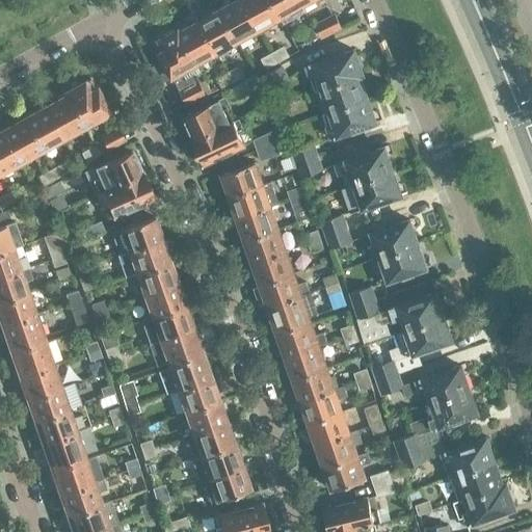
[(230,2),(219,7),(239,42),(251,33),(254,37),(262,33),(242,0),(237,0),(232,3),(230,2)]
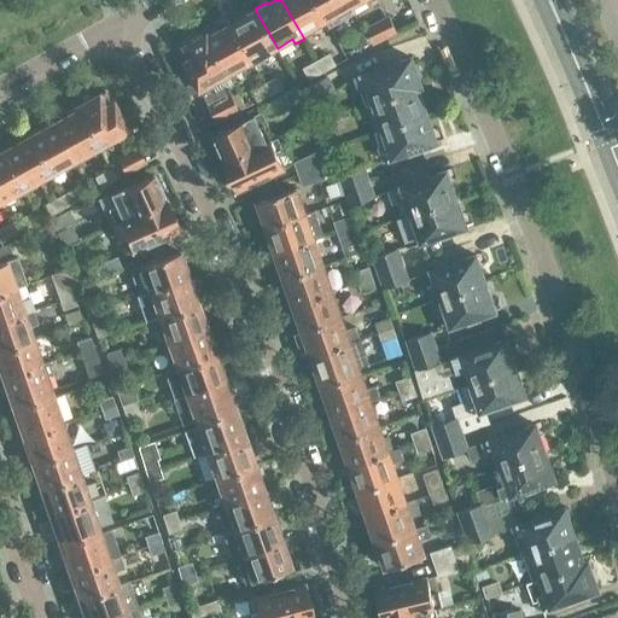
[(281,0),(304,39),(315,33),(313,28),(326,21),(314,0),(281,0)]
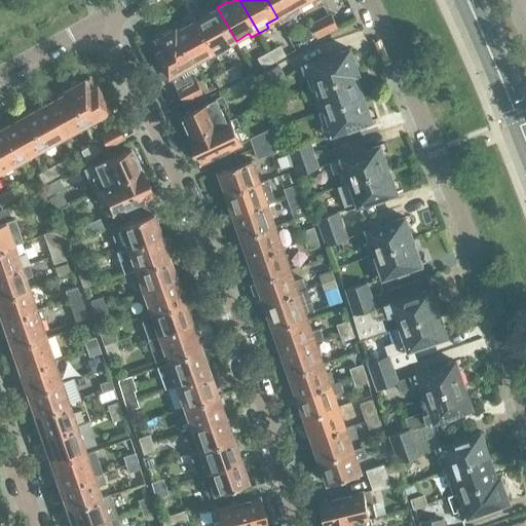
[(301,9),(299,5),(296,0),(267,0),(277,17),(290,10),(292,14),(301,9)]
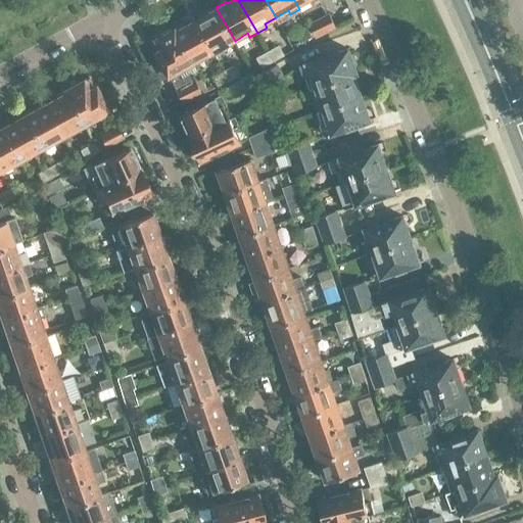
[(235,41),(216,7),(207,12),(207,14),(206,14),(196,20),(216,55),(225,50),(223,47),(235,41)]
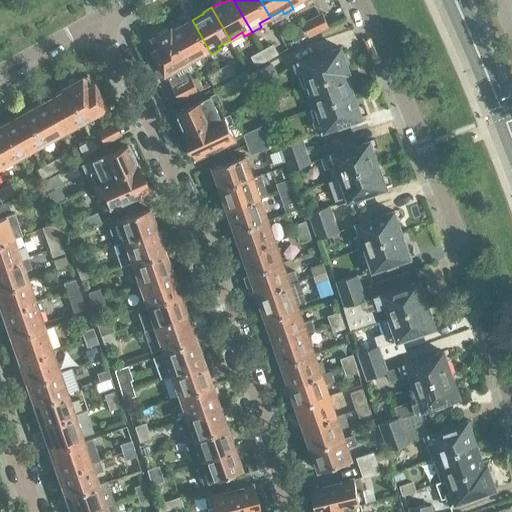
[(323,14),(304,23),(310,36),(329,27),(323,14)]
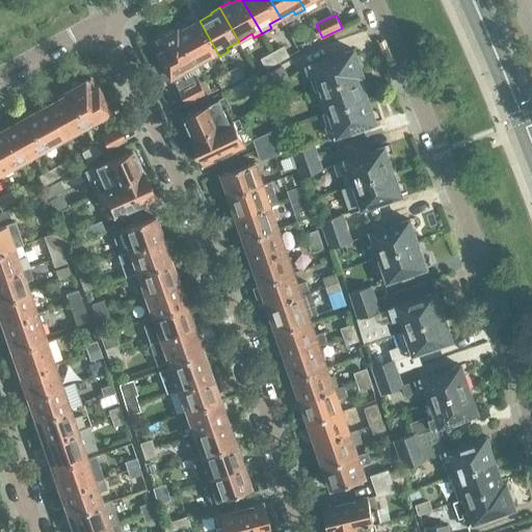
[(187,25),(179,30),(197,64),(210,57),(212,61),(219,56),(200,21),(188,26),(187,25)]
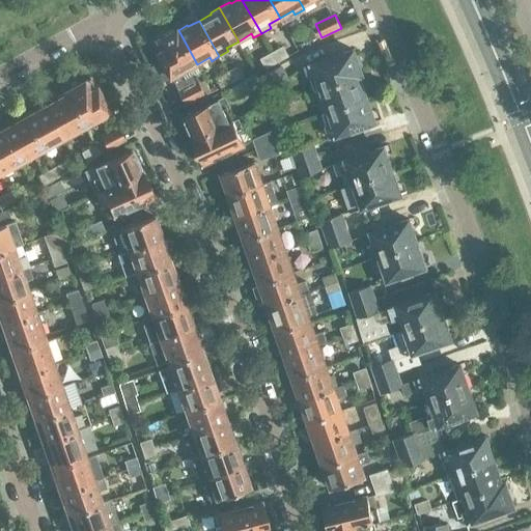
[(318,35),(312,25),(301,31),(306,42),(318,35)]
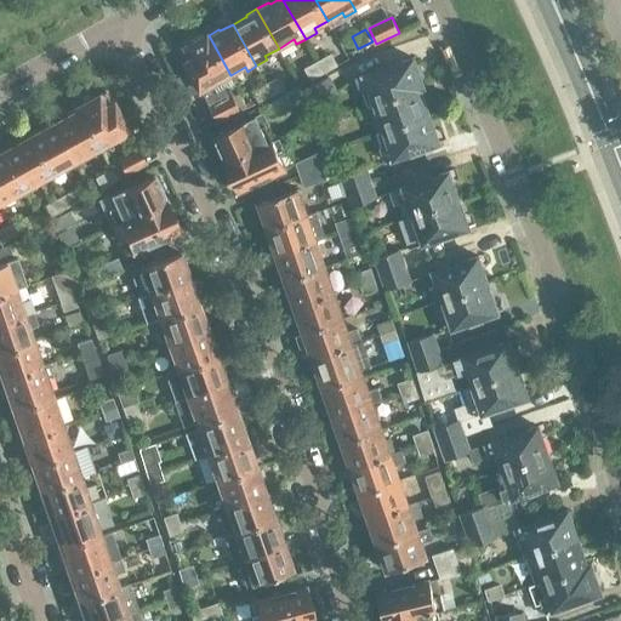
[(191,44),(184,47),(180,50),(204,93),(217,123),(241,112),(229,86),(235,84),(233,79),(231,75),(209,35),(209,34),(204,36),(204,34),(189,43),(191,44)]
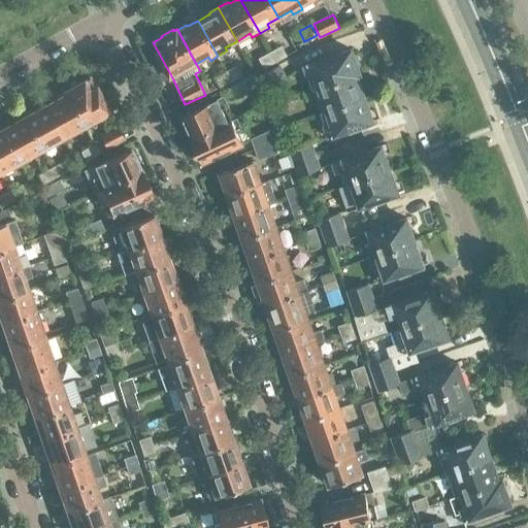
[(270,52),(276,62),(289,55),(283,43),(270,52)]
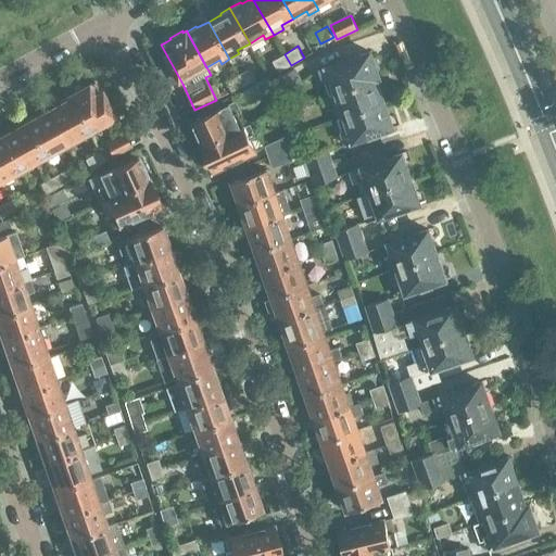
[(376,60),(374,59),(370,52),(353,58),(353,57),(341,60),(342,62),(320,70),(325,81),(328,80),(332,95),(374,80),(376,79),(380,78),(377,71),(379,68),(376,60)]
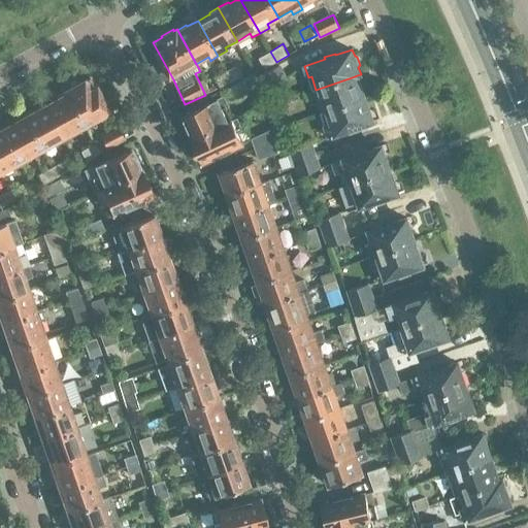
[(276,62),(270,52),(261,57),(267,67),(276,62)]
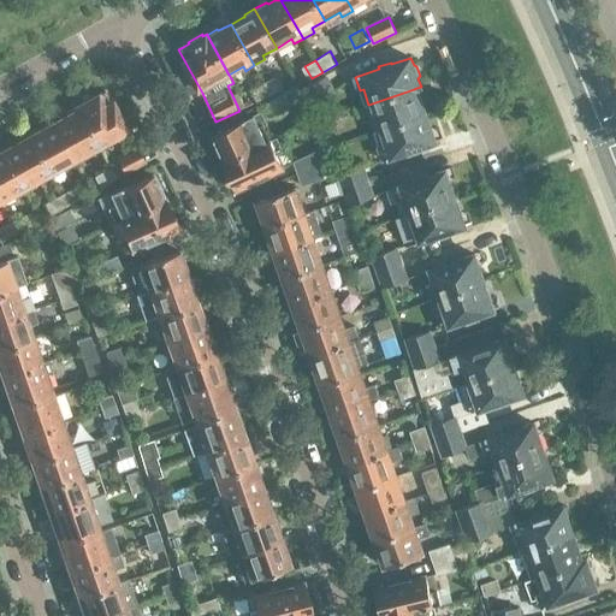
[(306,86),(315,102),(337,89),(327,73),(306,86)]
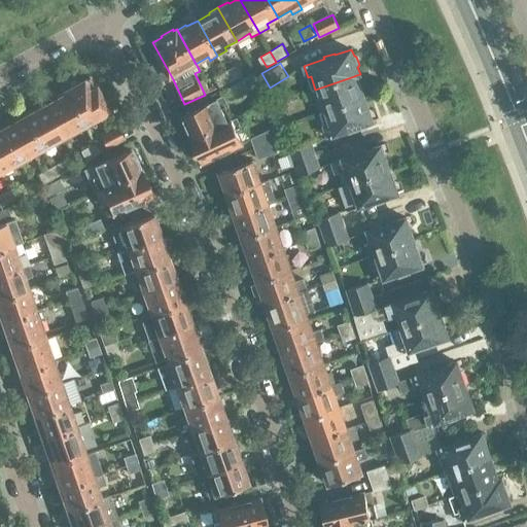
[(225,71),(231,80),(243,74),(238,65),(225,71)]
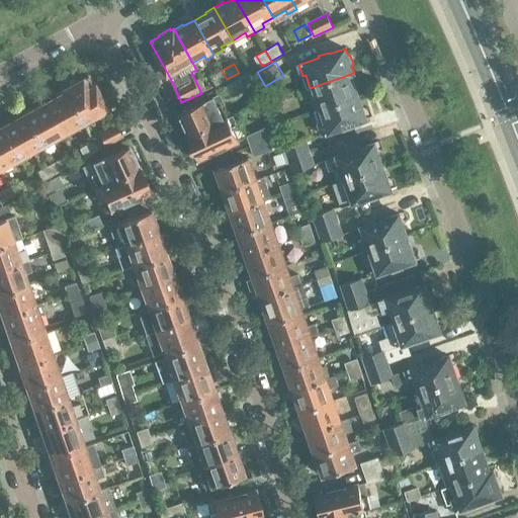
[(227,79),(222,70),(211,76),(216,85),(227,79)]
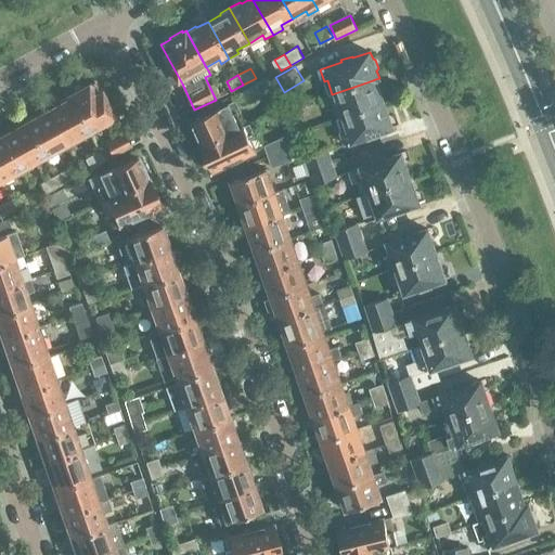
[(340,117),(381,103),(384,102),(375,79),(373,80),(332,94),(340,117)]
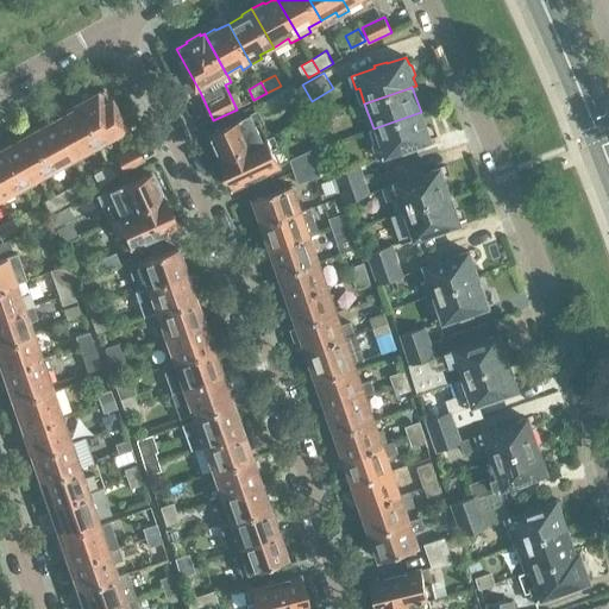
[(96,144),(114,135),(117,139),(127,132),(105,89),(90,96),(88,96),(81,100),(81,102),(75,106),(75,107),(96,144)]
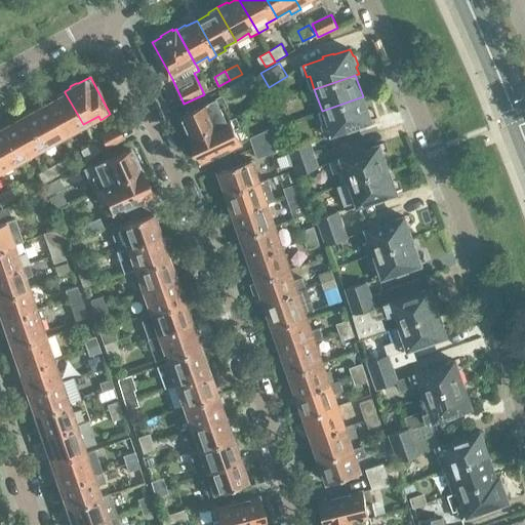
[(239,81),(226,88),(230,96),(243,90),(239,81)]
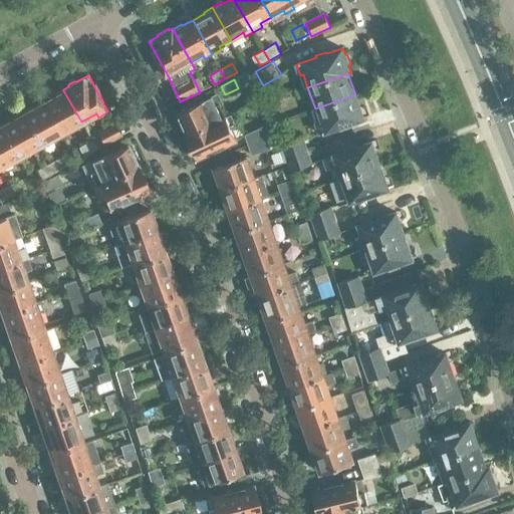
[(54,96),(44,102),(63,137),(72,132),(70,127),(81,121),(63,90),(54,95),(54,96)]
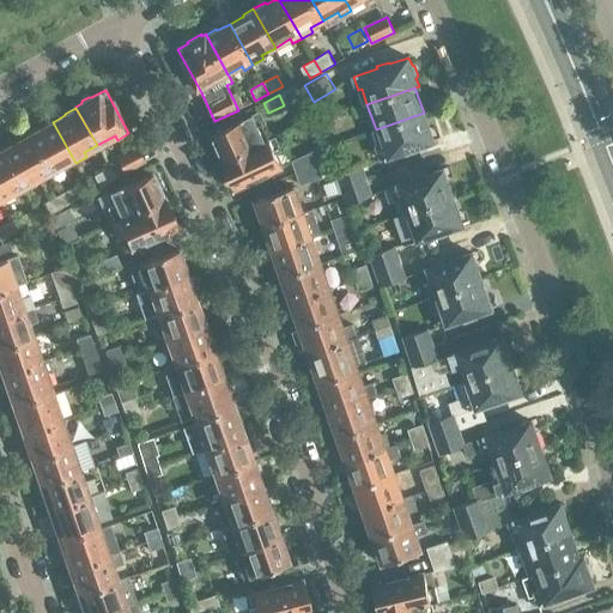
[(222,156),(223,157),(269,137),(263,125),(266,123),(261,111),(246,119),(244,117),(241,120),(241,121),(212,134),(214,139),(212,140),(219,157),(222,156)]
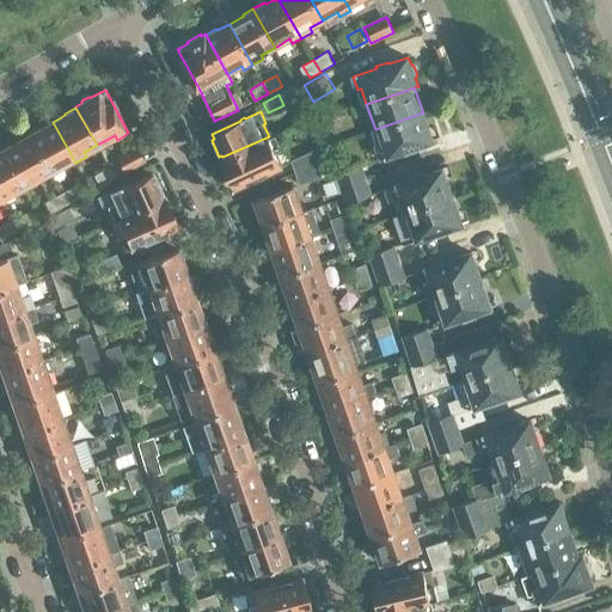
[(334,112),(317,118),(322,130),(337,123),(334,112)]
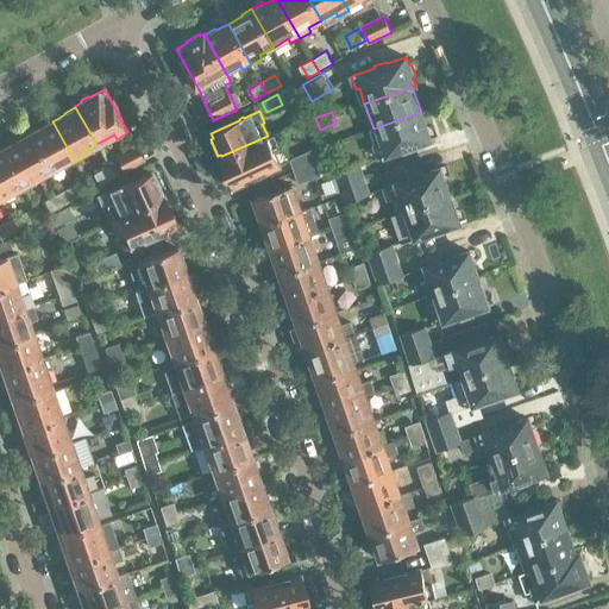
[(413,143),(429,138),(421,112),(418,113),(374,129),(377,142),(371,144),(376,156),(399,148),(400,150),(414,145),(413,143)]
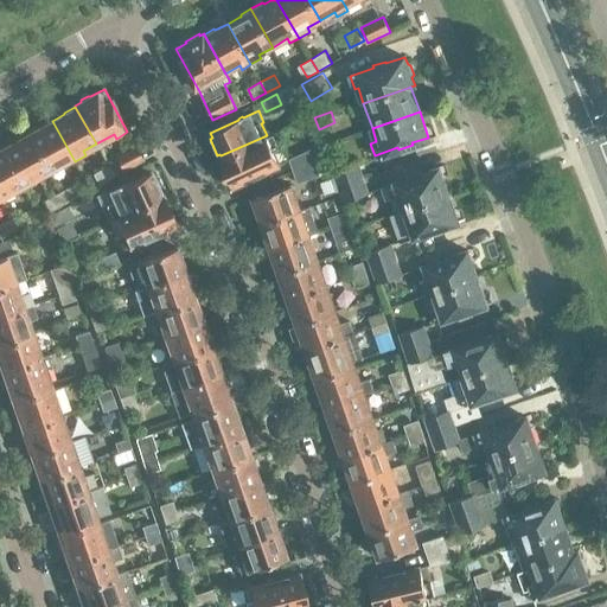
[(36,127),(26,133),(48,171),(62,163),(64,167),(75,161),(52,121),(38,128),(36,127)]
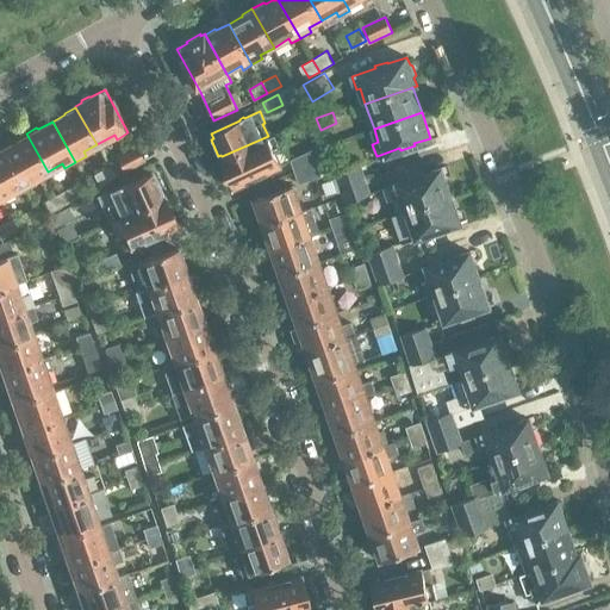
[(25,190),(36,184),(33,179),(48,172),(26,134),(16,139),(16,142),(2,149),(25,190)]
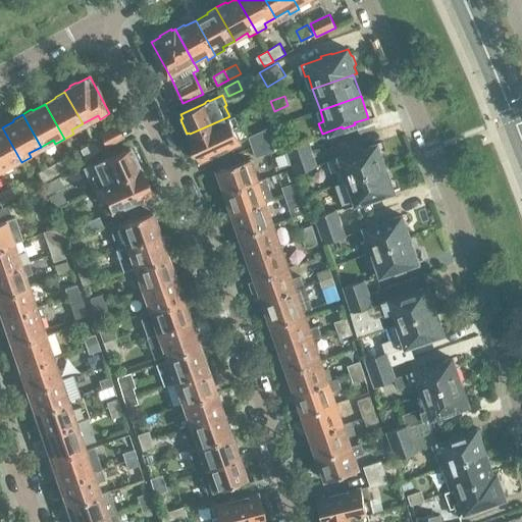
[(200,160),(211,155),(241,142),(235,128),(241,126),(235,114),(229,116),(190,134),(191,137),(189,138),(200,160)]
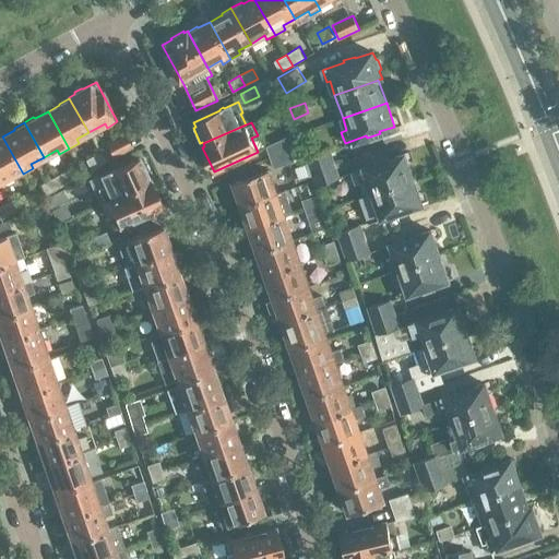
[(284,140),(268,147),(271,159),(301,147),(294,127),(282,133),(284,140)]
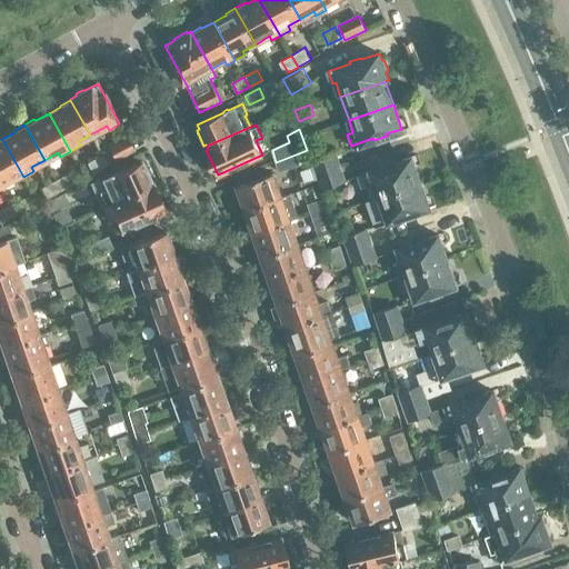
[(127,137),(108,148),(115,160),(133,149),(127,137)]
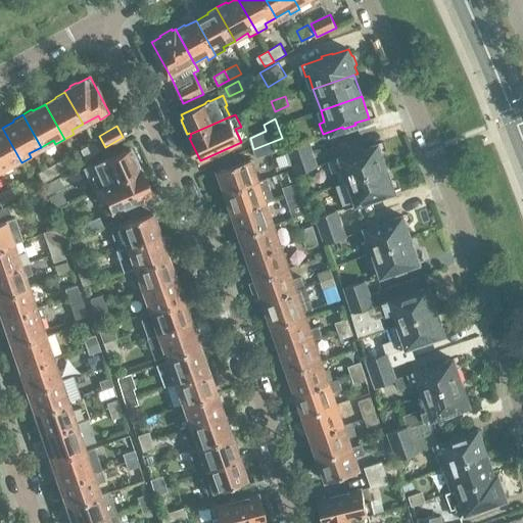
[(2,128),(0,129),(0,128),(0,169),(10,163),(12,168),(21,162),(2,128)]
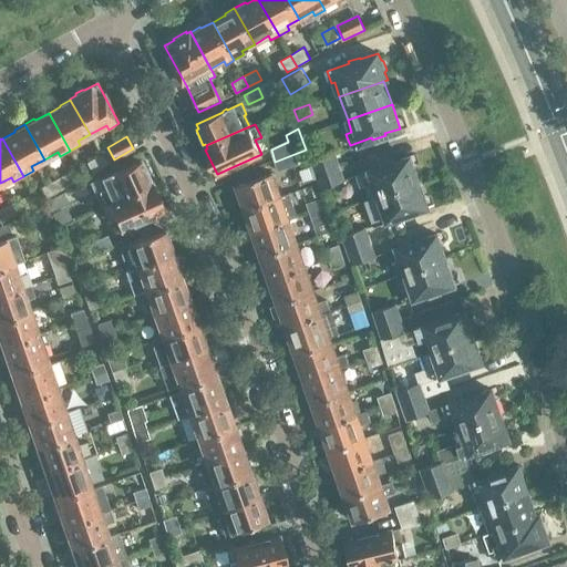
[(306,150),(275,162),(278,171),(295,164),(309,158),(306,150)]
